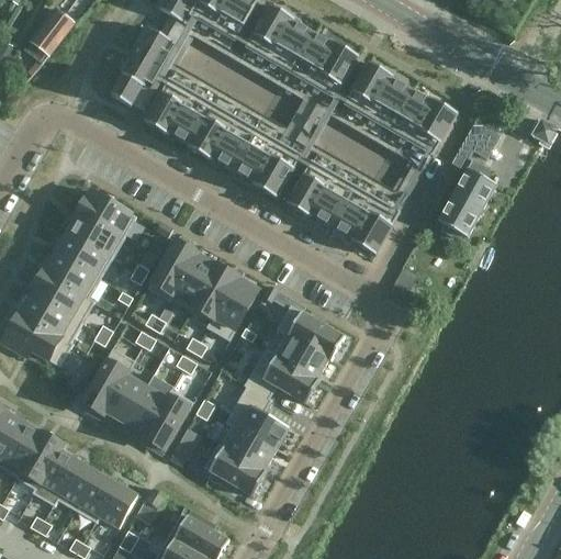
[(239,35),(259,1),(257,0),(165,0),(160,9),(171,15),(160,33),(149,26),(122,74),(124,75),(112,96),(132,108),(133,105),(149,115),(146,122),(170,135),(171,133),(189,144),(188,146),(213,160),(214,158),(255,181),(254,183),(278,198),(294,169),(299,171),(303,164),(309,167),(288,203),(312,217),(313,215),(354,238),(352,241),(377,255),(402,212),(400,211),(432,156),(433,156),(458,113),(434,99),(433,101),(393,78),(394,76),(370,62),(348,98),(343,94),(348,87),(344,84),(359,56),(335,42),(334,44),(293,21),(295,19),(270,4),(250,41),(239,35)]
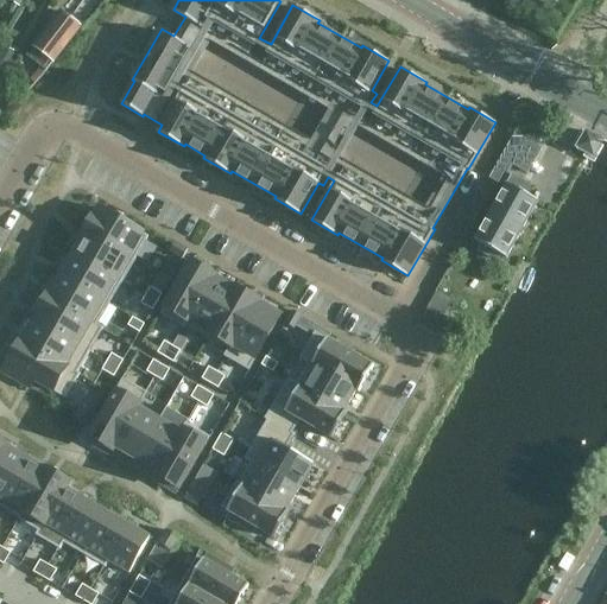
[(61,8),(32,44),(52,59),(81,24),(61,8)]
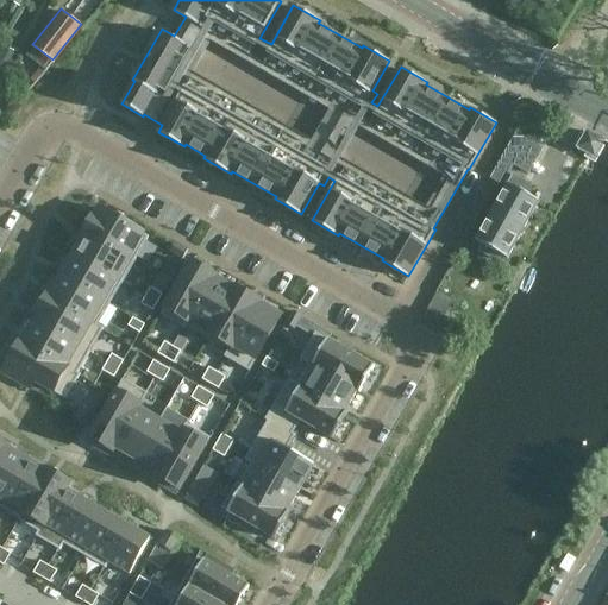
[(0,46),(0,69),(8,74),(17,57),(0,46)]
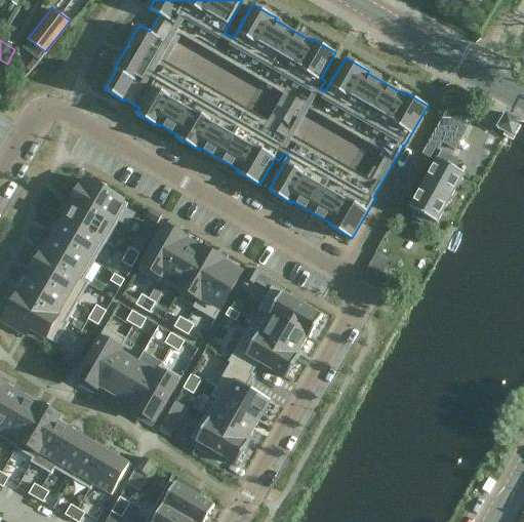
[(513,133),(520,119),(507,112),(498,125),(510,131),(513,133)]
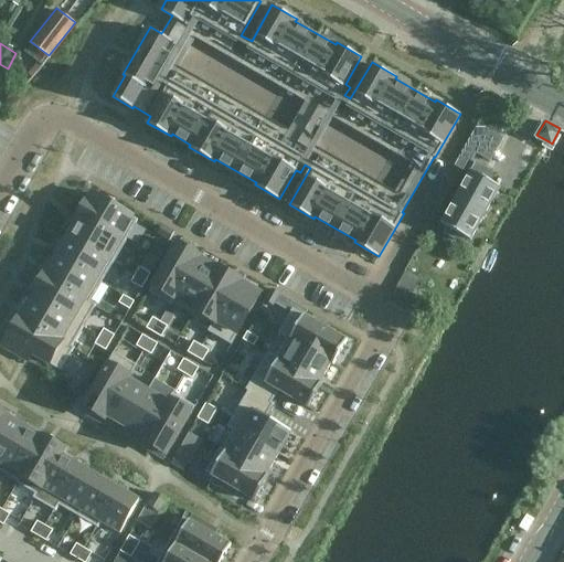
[(467,156),(476,160),(480,151),(492,158),(503,138),(483,127),(467,156)]
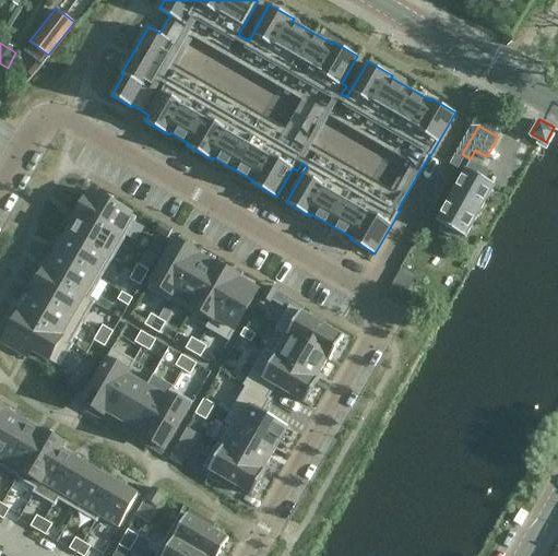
[(466,167),(437,220),(443,223),(440,227),(458,237),(460,233),(465,236),(495,184),(483,177),(488,169),(471,160),(466,167)]
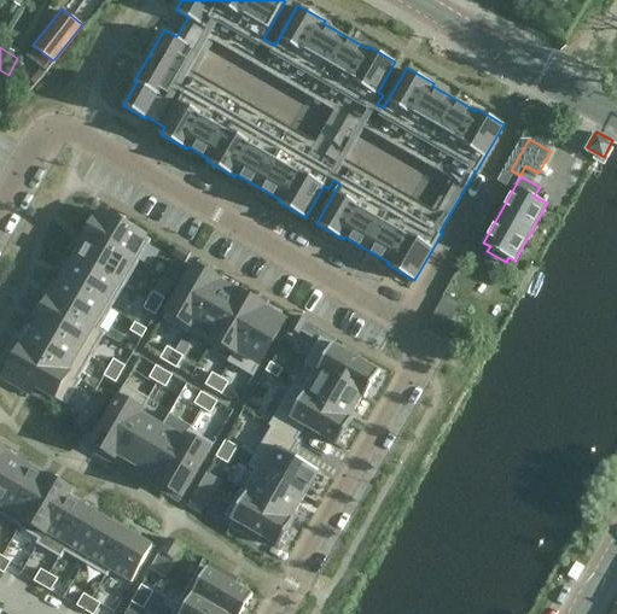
[(94,217),(86,232),(138,262),(151,238),(103,209),(97,220),(94,217)]
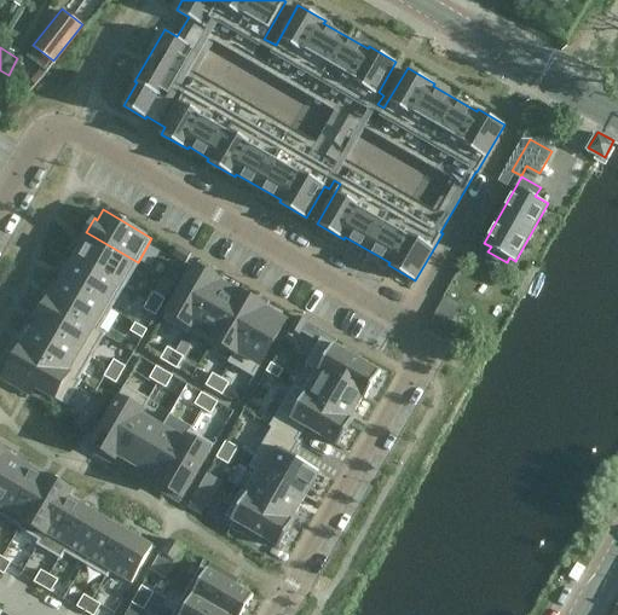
[(80,242),(74,253),(76,254),(75,256),(125,284),(138,262),(86,232),(86,233),(87,235),(82,244),(80,242)]
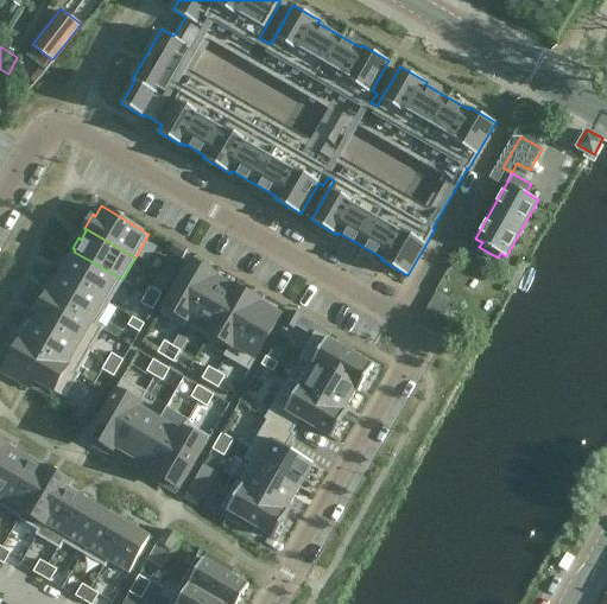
[(170,248),(183,255),(188,247),(175,240),(170,248)]
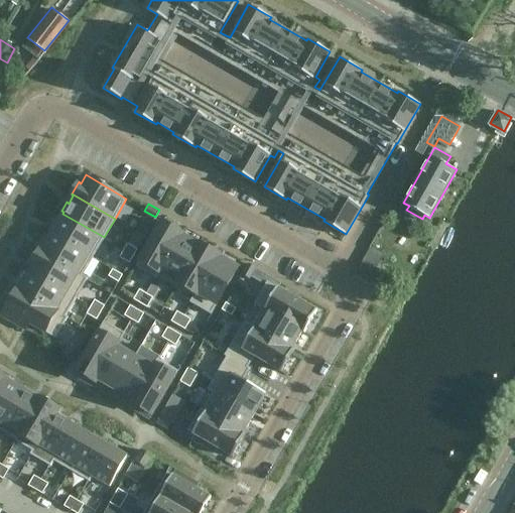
[(57,224),(52,233),(93,256),(104,237),(62,214),(62,215),(60,214),(55,223),(57,224)]
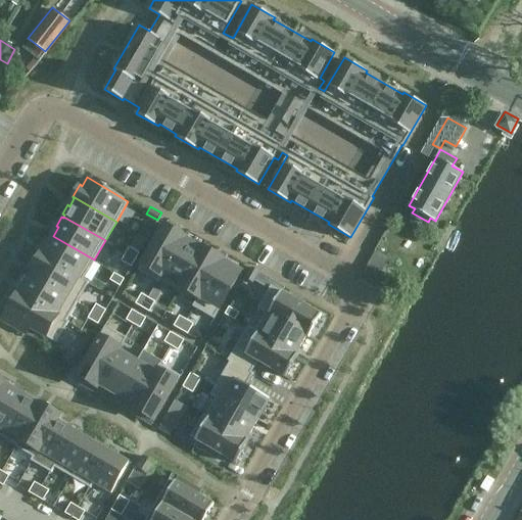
[(164,223),(138,268),(157,280),(184,234),(164,223)]
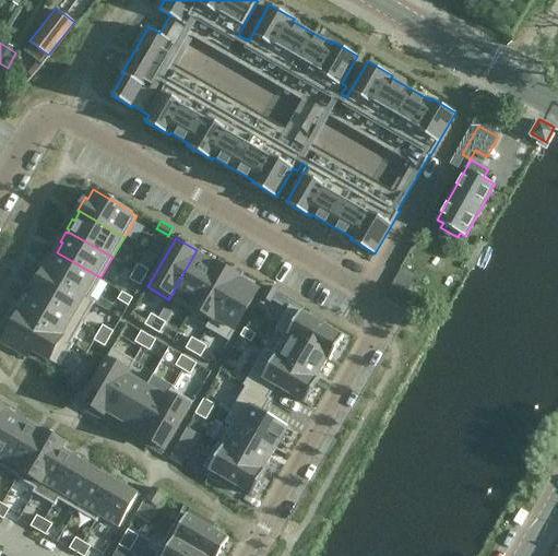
[(197,250),(168,299),(170,300),(171,298),(190,309),(217,262),(215,261),(214,263),(197,253),(199,251),(197,250)]
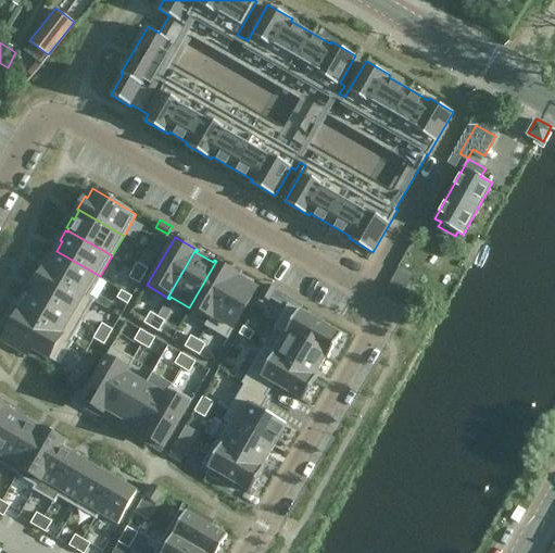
[(43,267),(42,269),(93,300),(95,298),(89,294),(100,276),(57,251),(55,252),(53,251),(48,260),(50,261),(46,269),(43,267)]
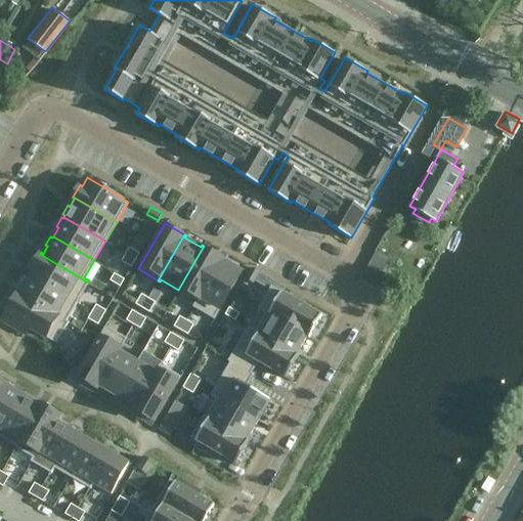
[(140,251),(130,246),(126,253),(136,258),(140,251)]
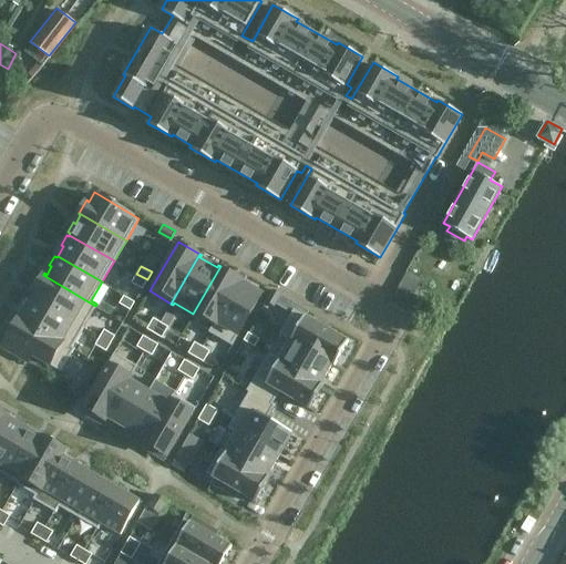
[(220,266),(193,314),(195,314),(196,310),(214,321),(208,330),(211,331),(242,278),(220,266)]
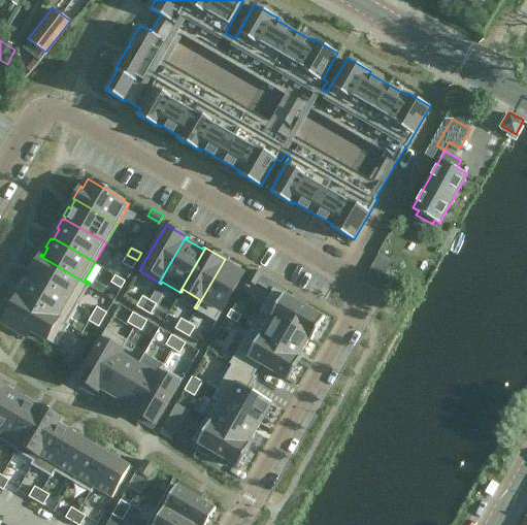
[(364,279),(381,288),(397,259),(381,250),(364,279)]
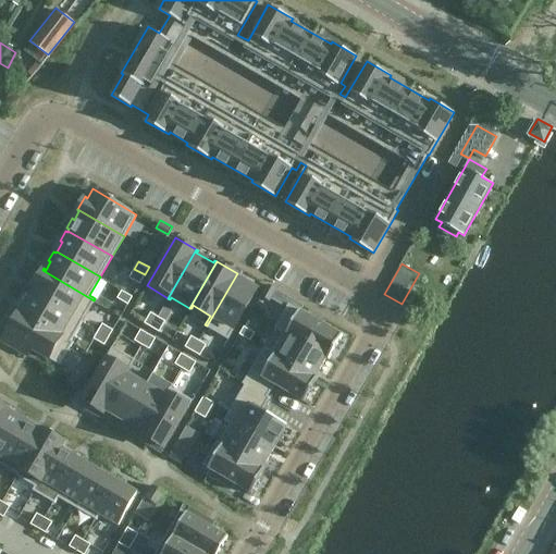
[(130,275),(140,282),(145,274),(134,269),(130,275)]
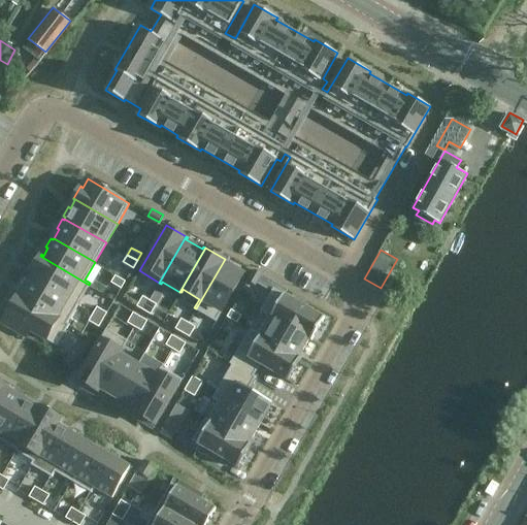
[(35,268),(31,276),(78,303),(89,285),(40,256),(33,267),(35,268)]
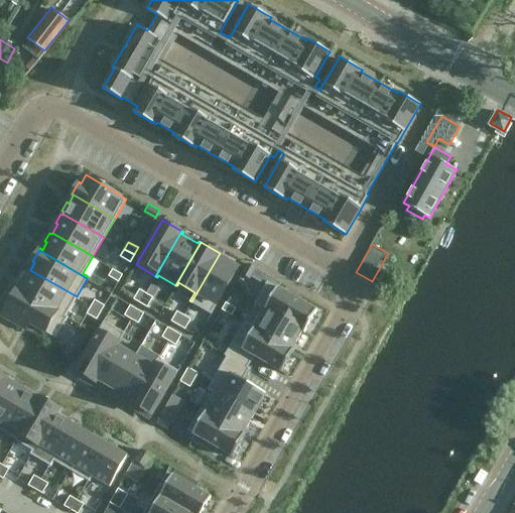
[(220,253),(191,301),(212,312),(238,266),(220,256),(221,254),(220,253)]
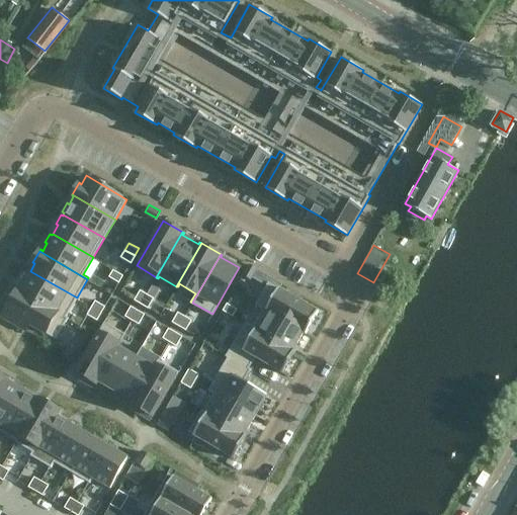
[(250,278),(257,267),(250,263),(244,274),(250,278)]
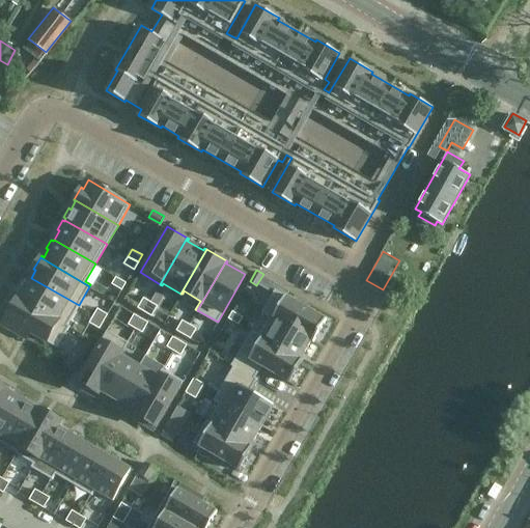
[(122,288),(127,281),(116,275),(112,282),(122,288)]
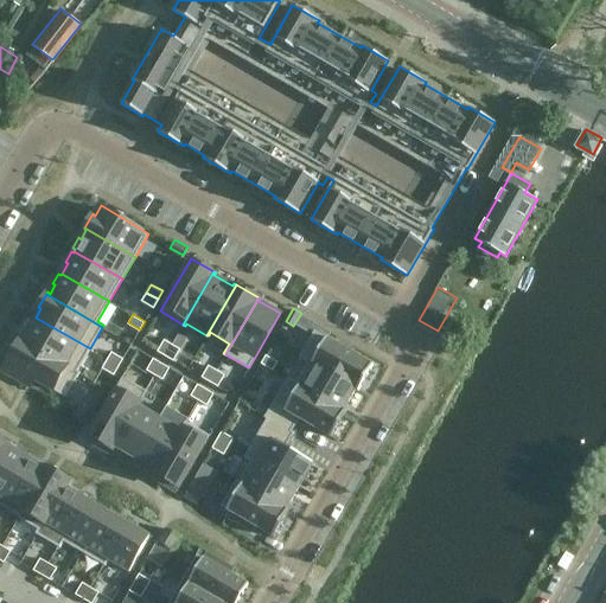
[(21,337),(20,338),(80,372),(81,371),(78,370),(90,348),(36,318),(34,319),(32,318),(26,328),(29,329),(24,338),(21,337)]
